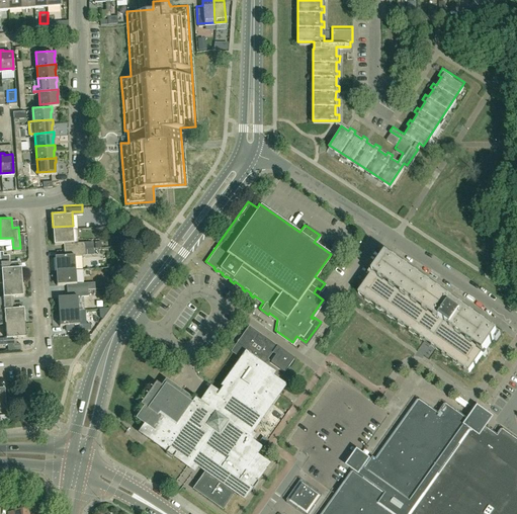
[(93,245),(92,238),(74,240),(73,226),(53,227),(54,241),(67,240),(67,246),(85,245),(93,245)]
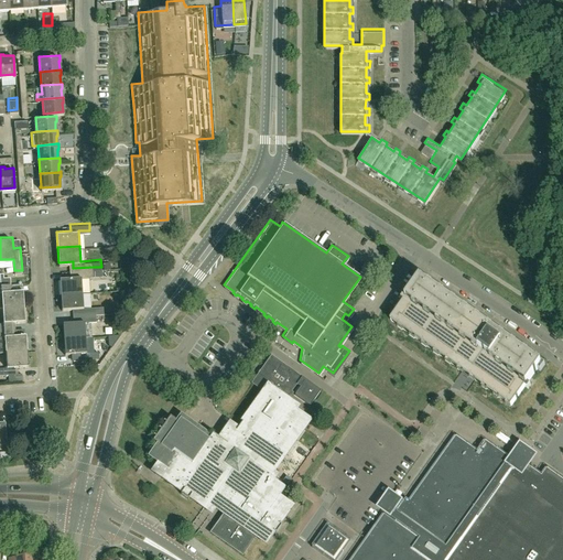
[(61,291),(82,290),(82,276),(93,275),(93,267),(73,268),(73,276),(60,277),(61,291)]
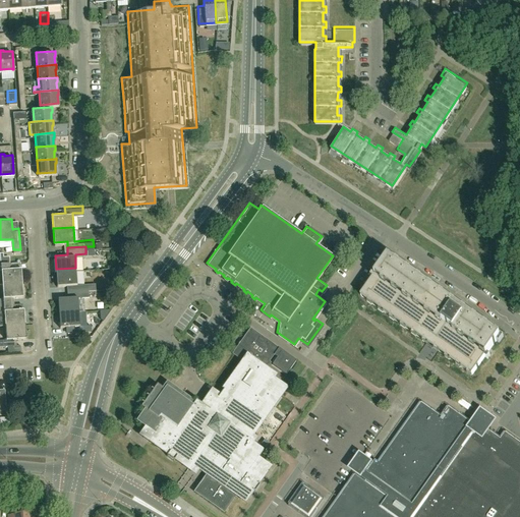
[(388,253),(372,275),(359,292),(471,370),(499,332),(388,253)]
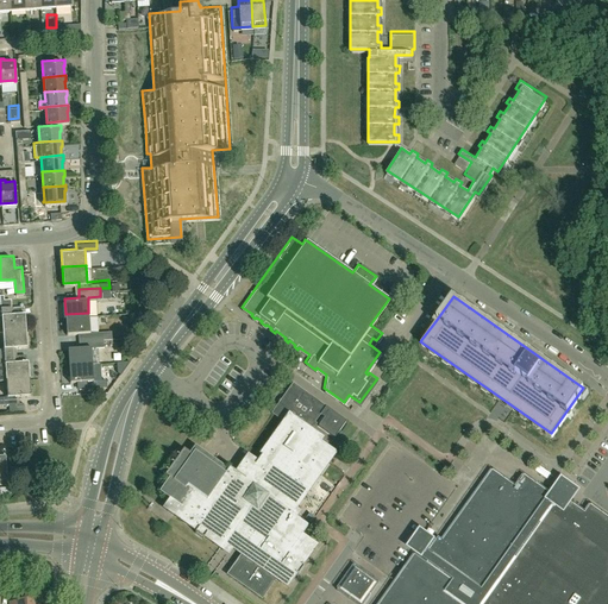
[(13,304),(0,304),(0,312),(1,313),(2,328),(25,327),(25,310),(14,312),(13,304)]
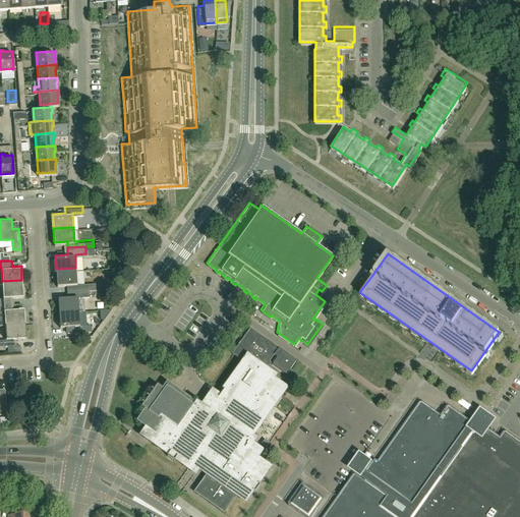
[(76,282),(75,268),(56,269),(57,283),(69,283),(70,288),(95,287),(95,281),(76,282)]
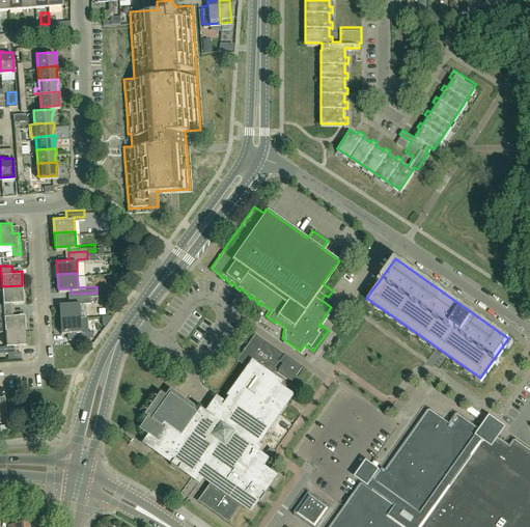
[(0,307),(11,307),(15,307),(14,301),(23,300),(22,285),(2,286),(3,301),(0,301),(0,307)]
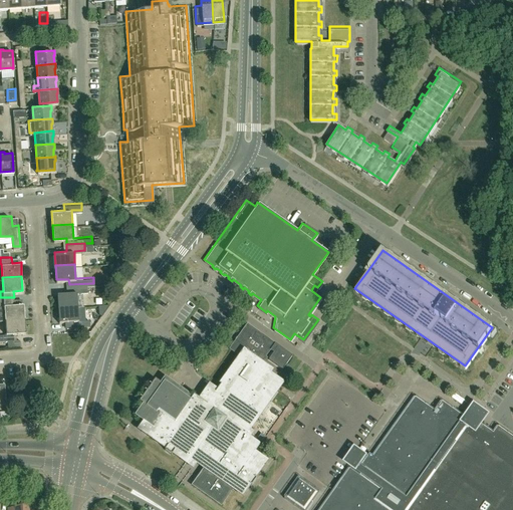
[(76,291),(87,290),(87,284),(93,283),(69,284),(69,291),(57,292),(58,305),(77,304),(76,291)]
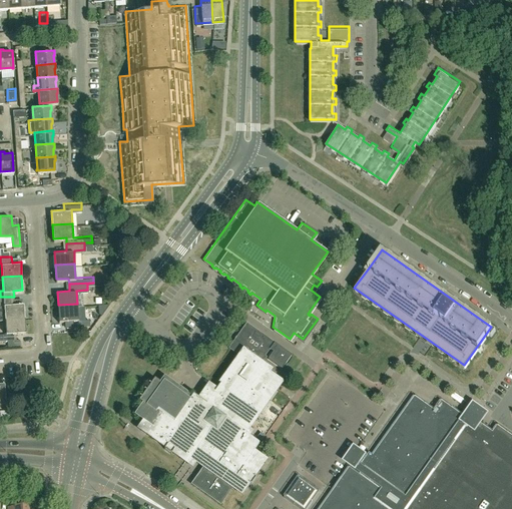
[(0,304),(4,304),(5,318),(24,316),(23,302),(14,303),(14,297),(11,297),(0,297),(0,304)]
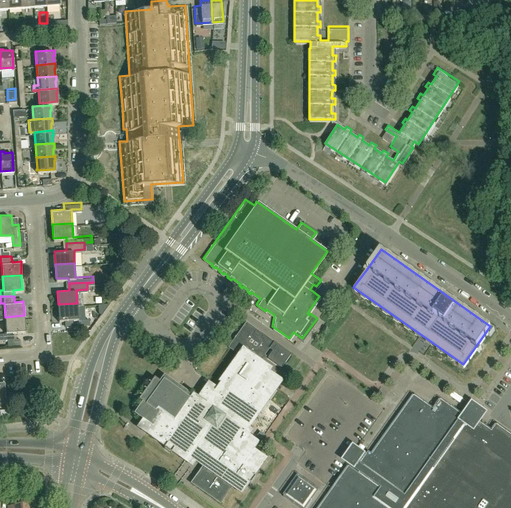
[(102,301),(97,302),(98,310),(100,312),(108,301),(102,301)]
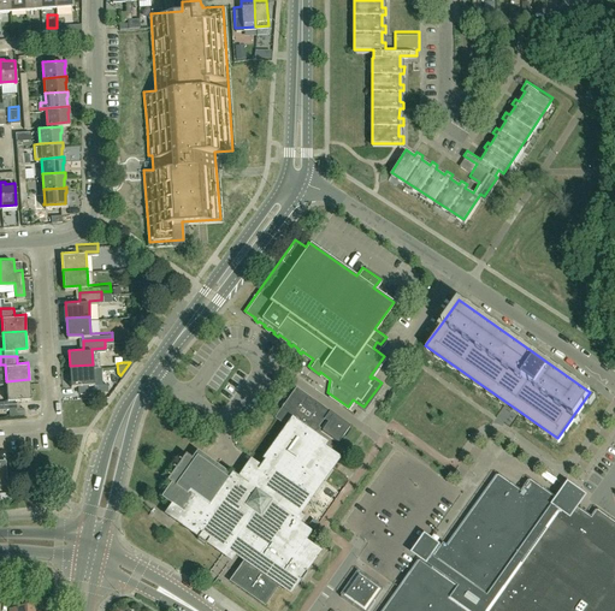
[(94,381),(93,365),(70,366),(71,384),(86,383),(87,390),(108,389),(107,380),(94,381)]
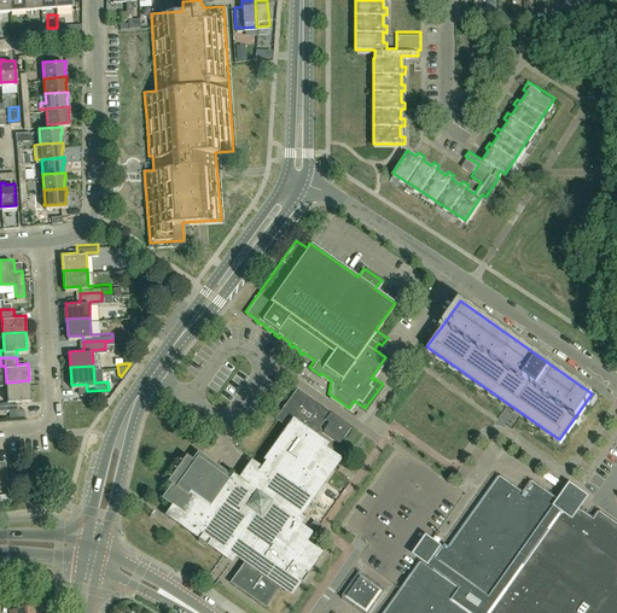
[(0,407),(16,406),(16,398),(30,397),(29,380),(6,383),(7,400),(0,400),(0,407)]
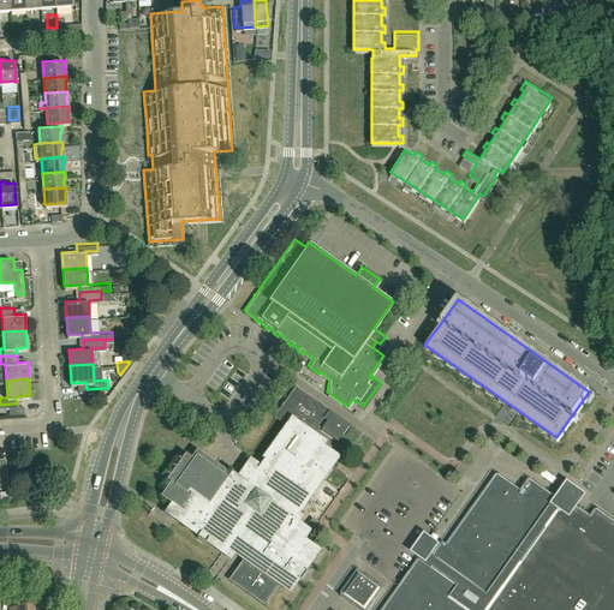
[(311,431),(322,416),(328,407),(316,398),(315,400),(294,386),(285,400),(284,399),(279,404),(281,405),(275,413),(287,422),(291,417),(311,431)]
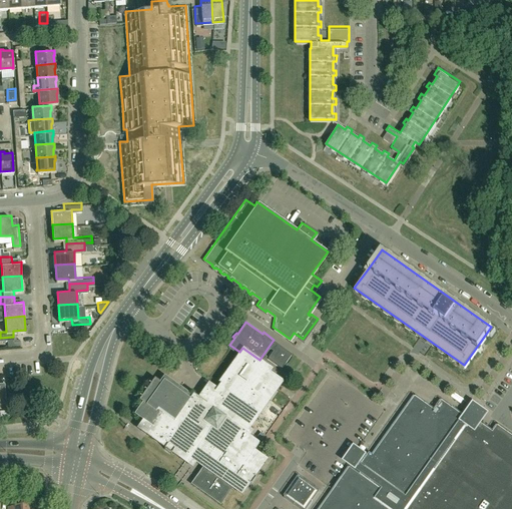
[(291,352),(274,340),(269,347),(272,349),(267,356),(281,365),(291,352)]
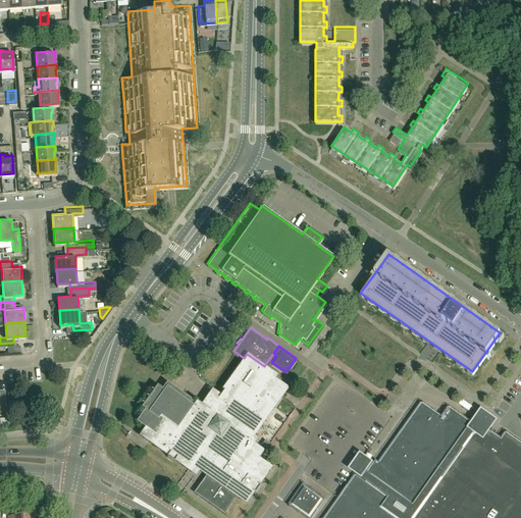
[(147,428),(148,429),(151,431),(148,436),(168,451),(166,453),(173,458),(175,456),(179,460),(188,465),(194,457),(200,462),(198,465),(208,472),(196,488),(222,508),(235,491),(245,499),(252,488),(254,490),(259,483),(257,481),(268,465),(255,456),(260,449),(250,442),(255,435),(250,431),(261,415),(263,416),(284,385),(266,373),(269,370),(264,366),(247,354),(244,358),(220,391),(217,387),(211,396),(207,396),(205,395),(201,401),(200,401),(196,398),(194,401),(166,382),(163,387),(156,382),(141,404),(146,408),(139,418),(150,425),(147,428)]
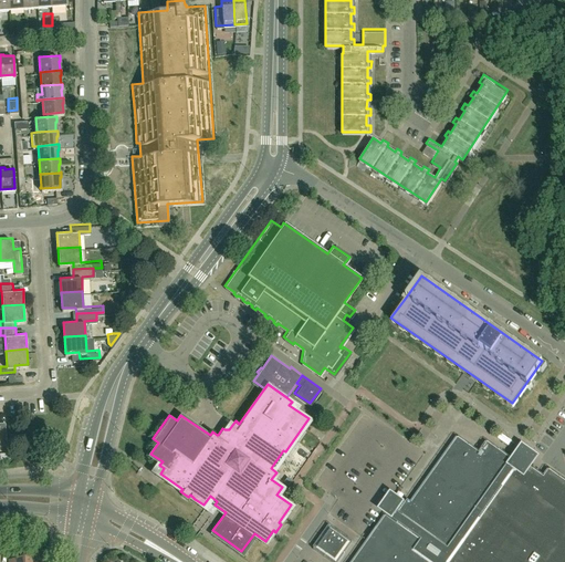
[(502,429),(499,436),(511,443),(514,436),(502,429)]
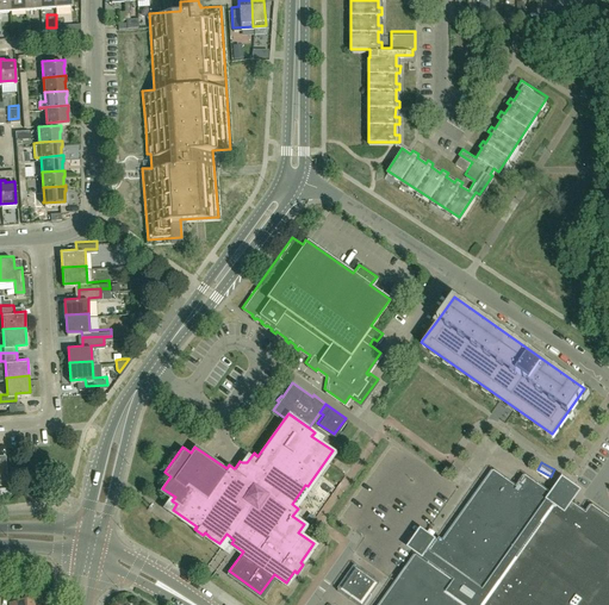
[(415,553),(377,604),(608,604),(608,515),(591,501),(585,510),(572,500),(553,486),(552,486),(548,490),(524,472),(516,484),(492,467),(440,541),(426,560),(415,553)]
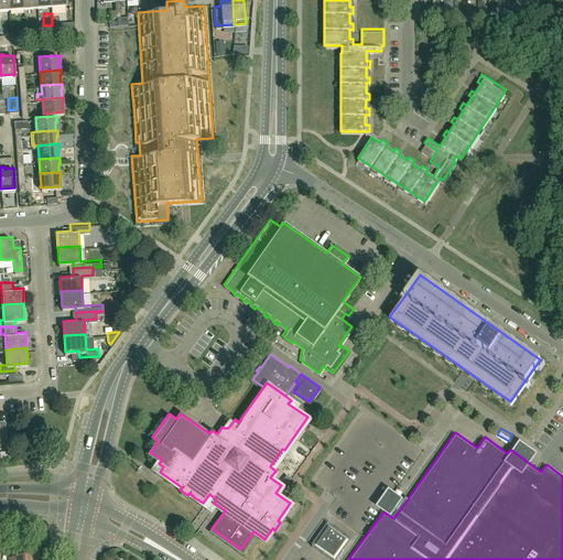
[(368,460),(383,454),(380,445),(365,451),(368,460)]
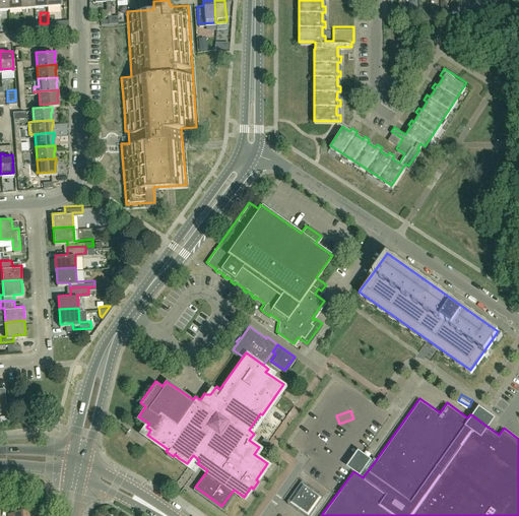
[(326,431),(333,435),(338,426),(331,422),(326,431)]
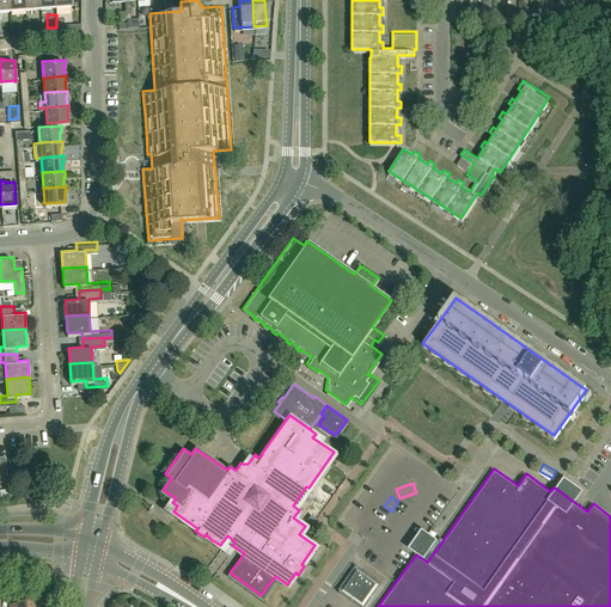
[(425,506),(420,515),(431,519),(435,510),(425,506)]
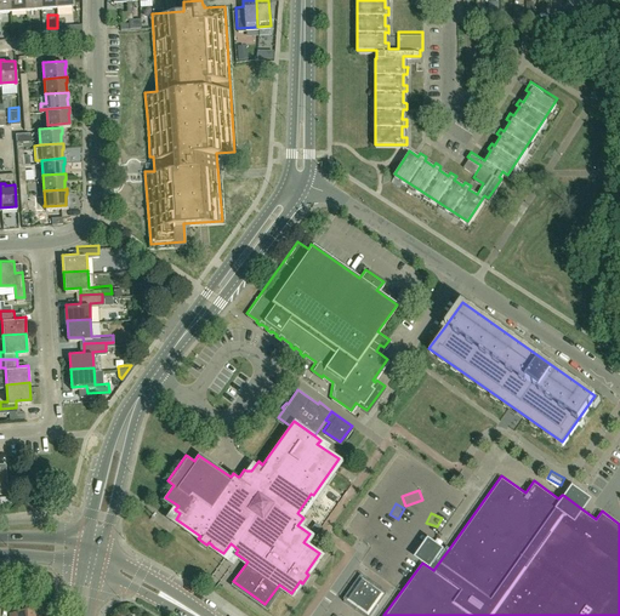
[(362,572),(343,597),(369,615),(387,589),(362,572)]
